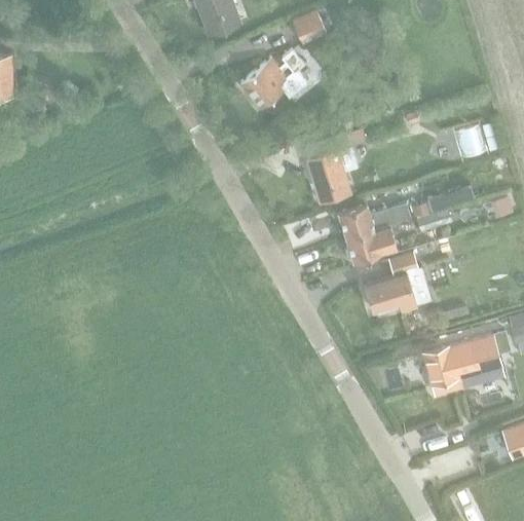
[(195,0),(211,38),(241,26),(231,0),(195,0)]
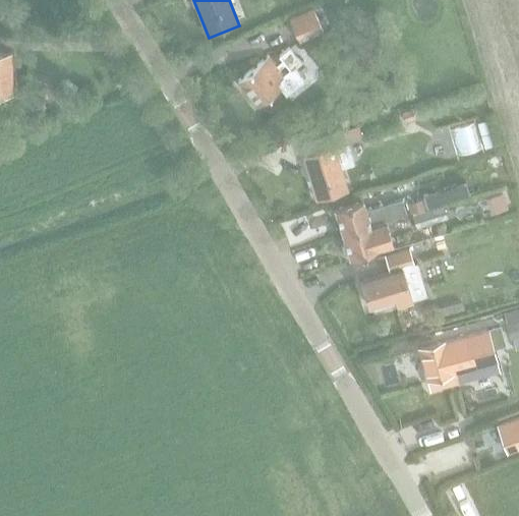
[(290,20),(301,45),(325,35),(314,10),(290,20)]
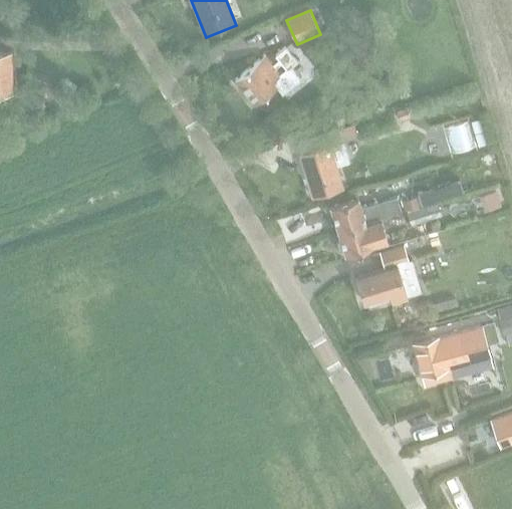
[(19,75),(13,50),(0,52),(0,123),(5,122),(6,131),(23,126),(18,110),(34,107),(26,73),(19,75)]
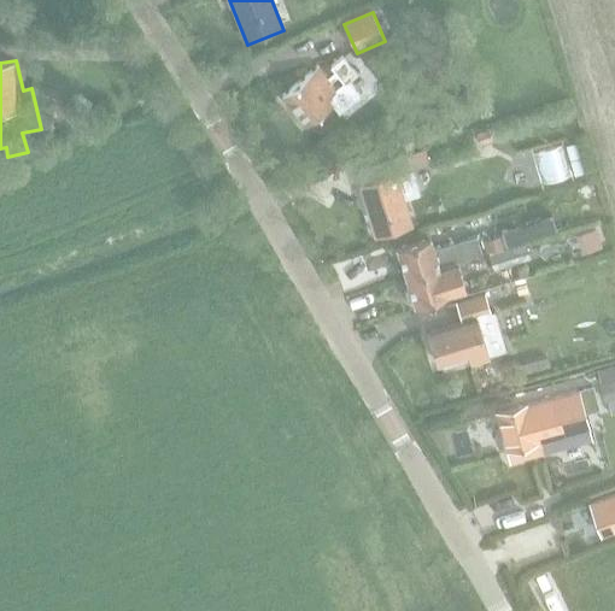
[(340,116),(362,99),(350,84),(358,77),(345,60),(332,70),(347,89),(338,95),(320,72),(283,101),(306,130),(334,109),(340,116)]
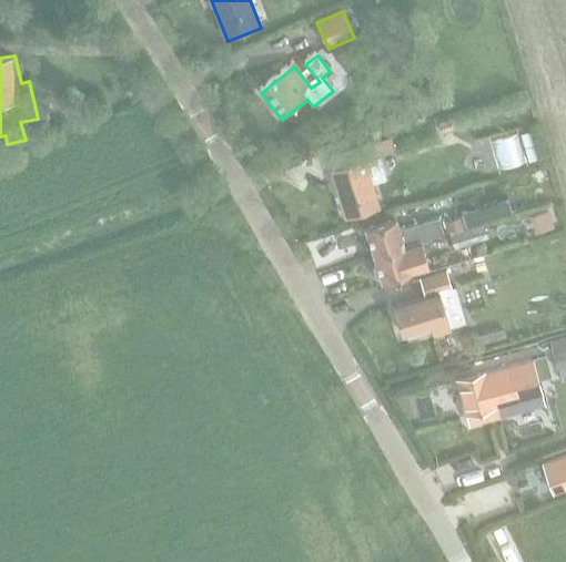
[(333,175),(346,223),(381,213),(372,185),(386,182),(375,145),(344,154),(349,171),(333,175)]
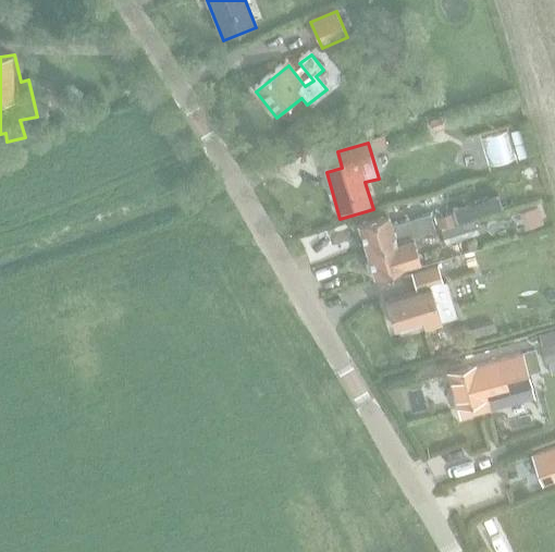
[(368,256),(415,242),(436,235),(432,220),(393,231),(390,221),(360,230),(368,256)]
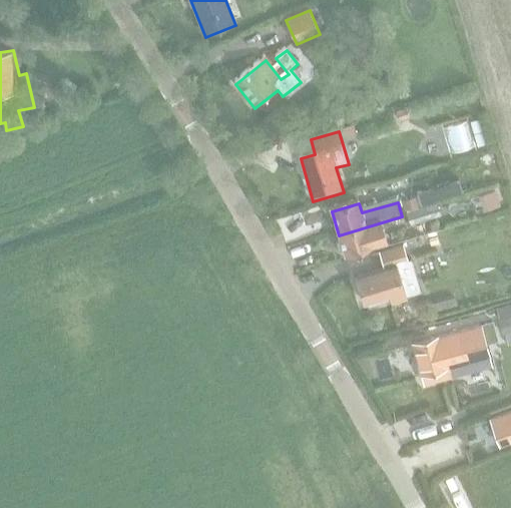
[(408,217),(412,229),(442,220),(438,208),(408,217)]
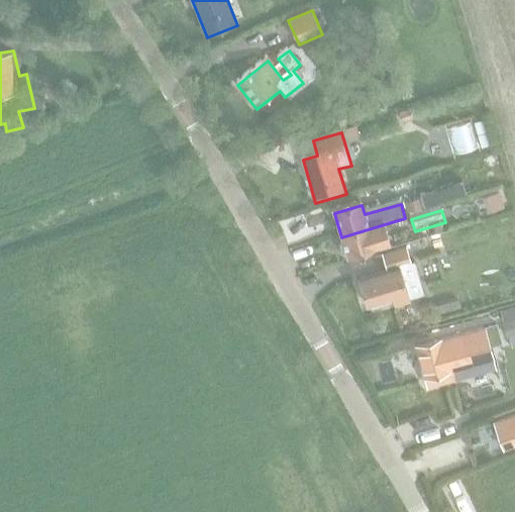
[(385,224),(341,237),(344,247),(340,249),(343,259),(347,259),(348,261),(376,252),(375,250),(391,245),(385,224)]
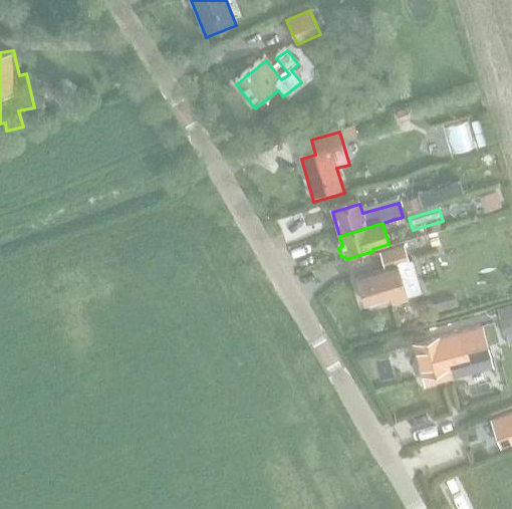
[(409,301),(408,299),(423,294),(413,263),(433,257),(429,243),(381,258),(387,273),(357,282),(365,306),(391,298),(393,306),(409,301)]
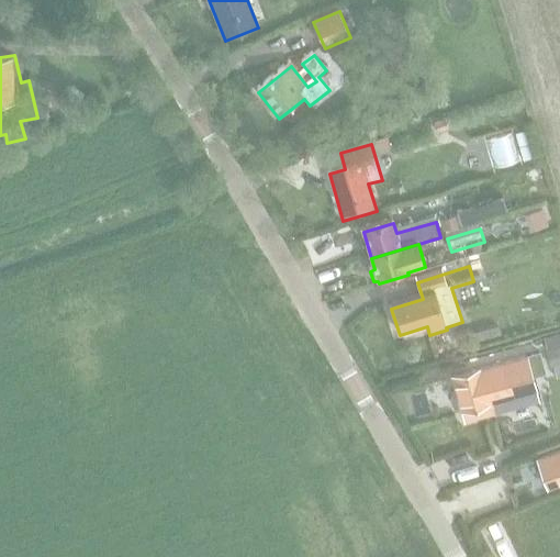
[(559,349),(545,354),(550,369),(559,367),(559,349)]
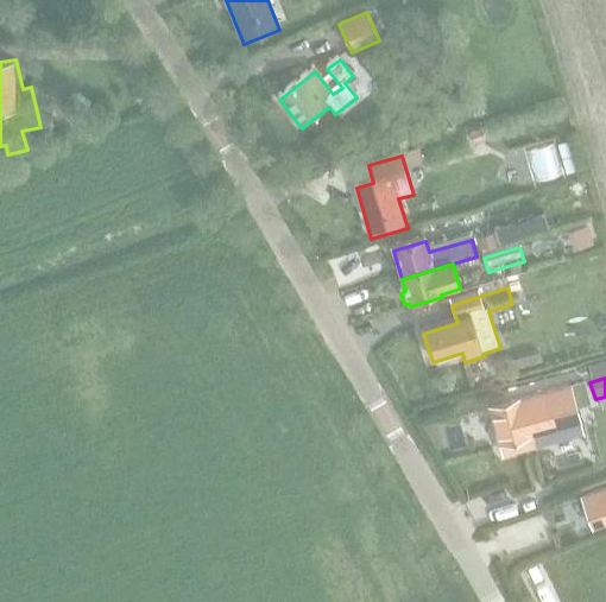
[(566,390),(491,411),(499,447),(560,430),(562,439),(580,435),(566,390)]
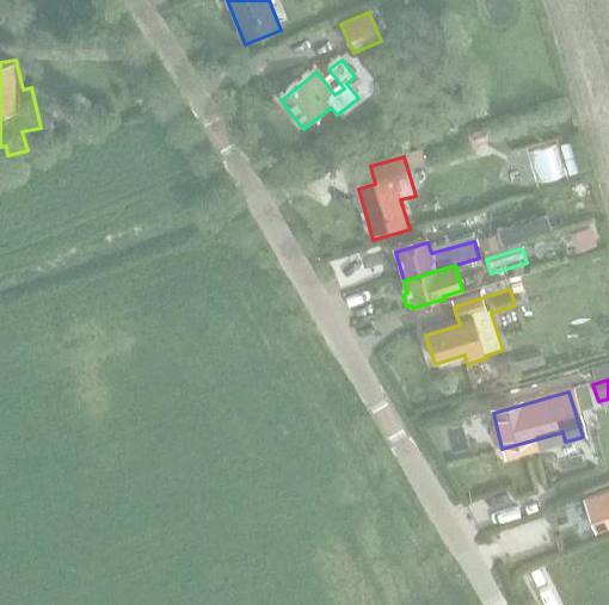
[(608,493),(585,502),(597,533),(608,529),(608,493)]
